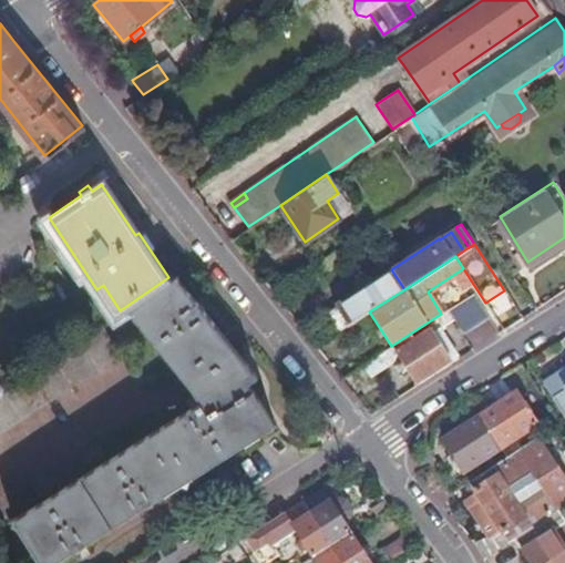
[(471,280),(463,268),(453,275),(461,287),(471,280)]
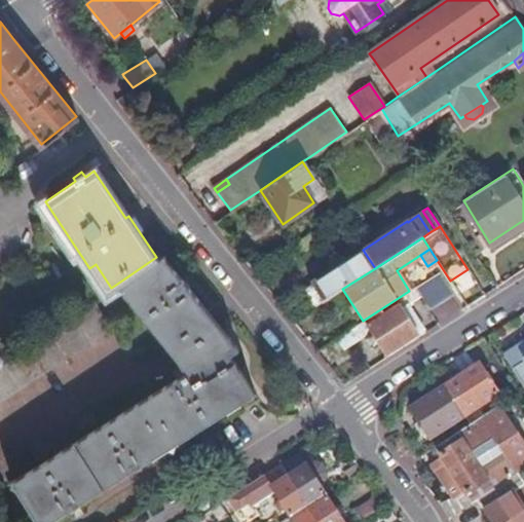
[(342,289),(375,268),(363,250),(310,283),(310,285),(304,288),(315,306),(342,289)]
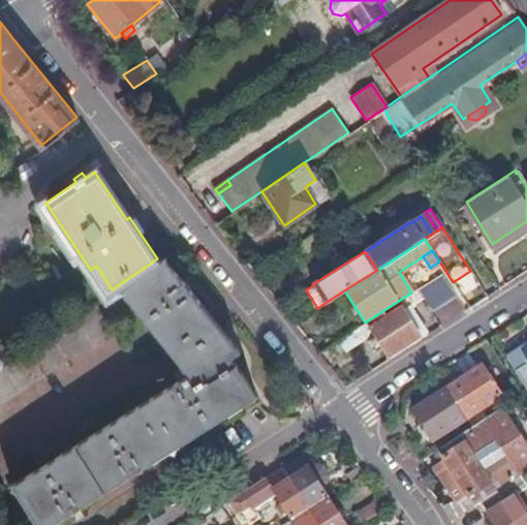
[(239,348),(164,254),(157,258),(118,285),(179,360),(185,370),(96,426),(9,480),(37,524),(44,524),(95,494),(254,394),(230,354),(239,348)]
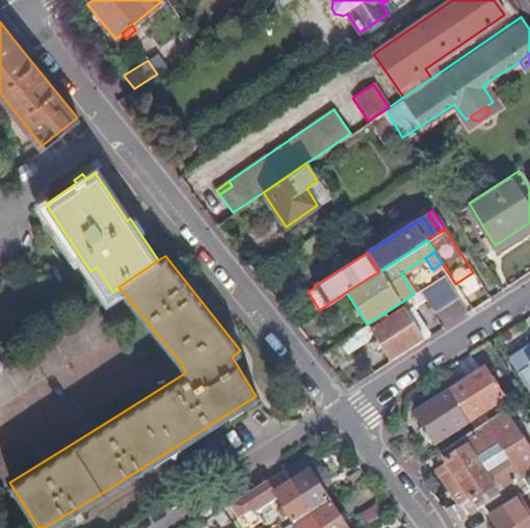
[(112,291),(97,267),(90,271),(106,296),(112,291)]
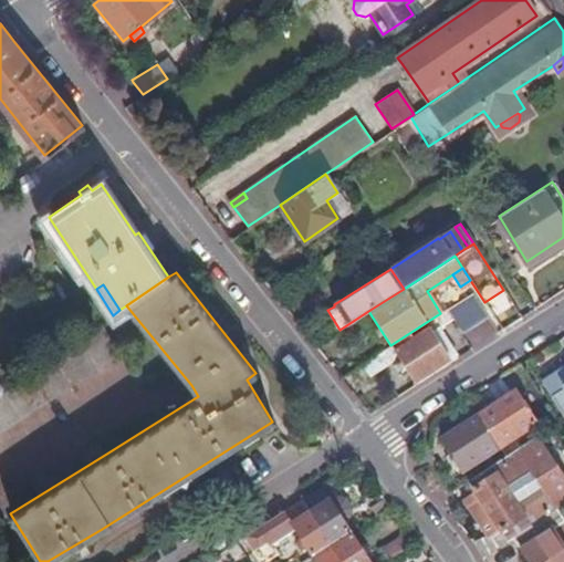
[(448,361),(429,332),(438,326),(451,318),(460,332),(486,315),(472,293),(440,313),(390,345),(362,364),(368,375),(389,362),(394,352),(414,383),(448,361)]
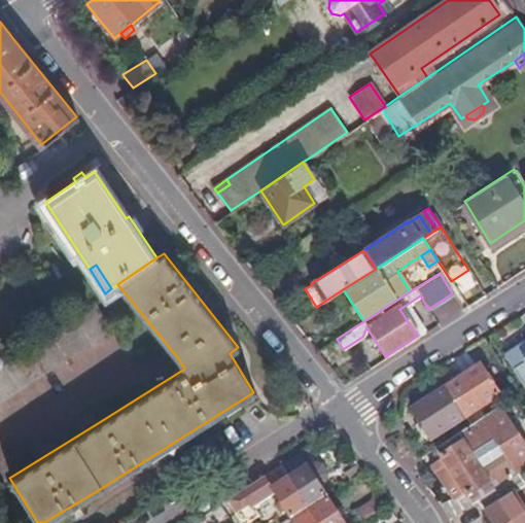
[(481,289),(474,278),(464,284),(471,295),(481,289)]
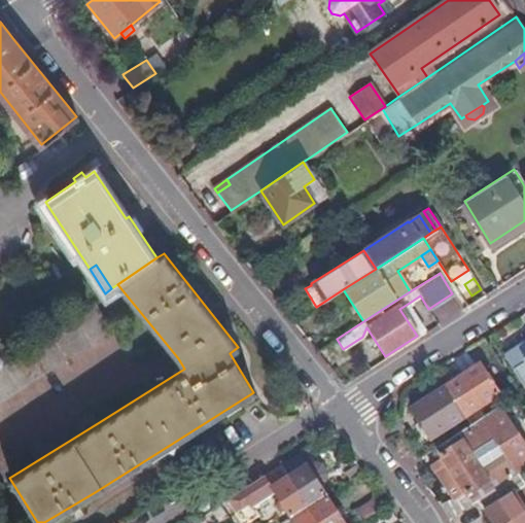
[(0,397),(109,324),(93,301),(0,363),(0,397)]
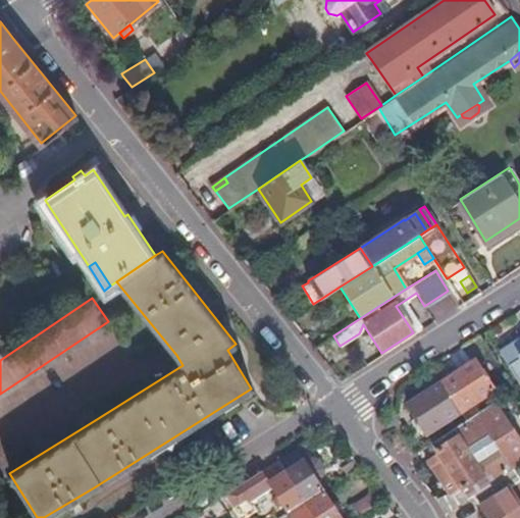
[(420,328),(404,301),(396,306),(413,332),(420,328)]
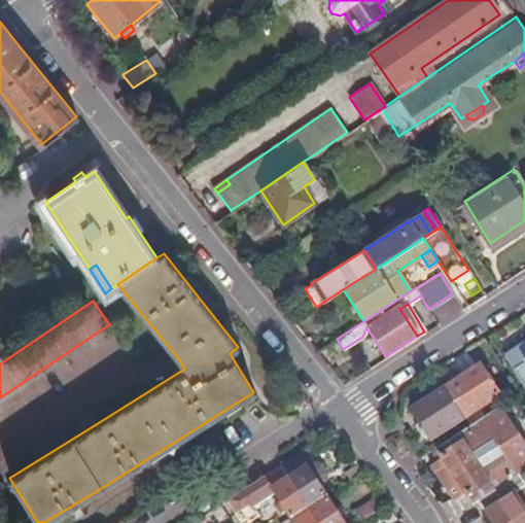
[(524,343),(504,357),(524,388),(524,343)]
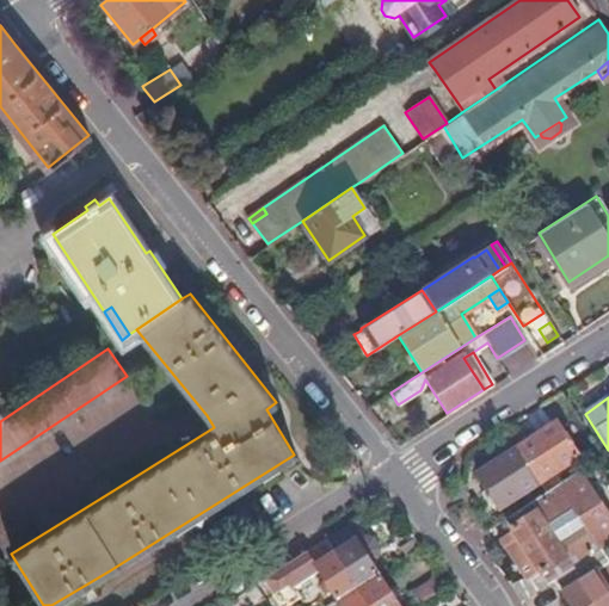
[(554,424),(516,447),(539,482),(542,488),(545,493),(561,482),(555,471),(577,458),(554,424)]
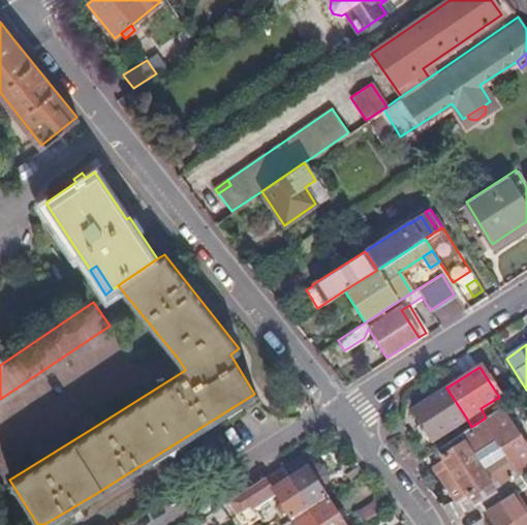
[(466,418),(446,388),(411,409),(431,439),(466,418)]
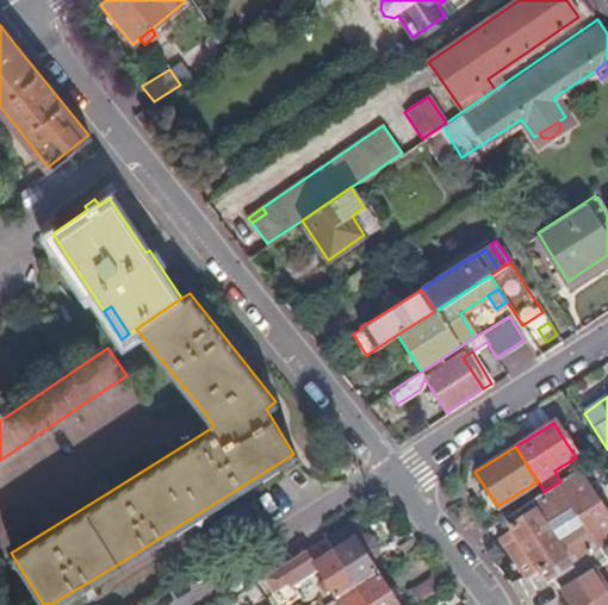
[(544,492),(504,517),(521,544),(509,552),(526,577),(510,584),(520,602),(554,579),(600,548),(607,542),(607,515),(579,469),(560,481),(544,492)]
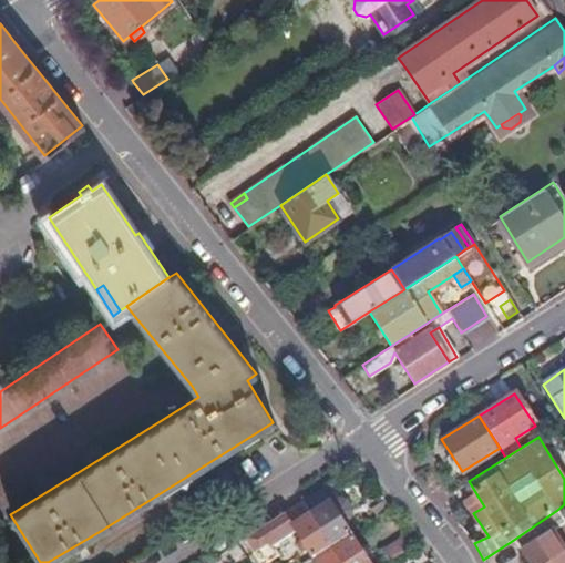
[(349,534),(320,490),(300,502),(330,546),(349,534)]
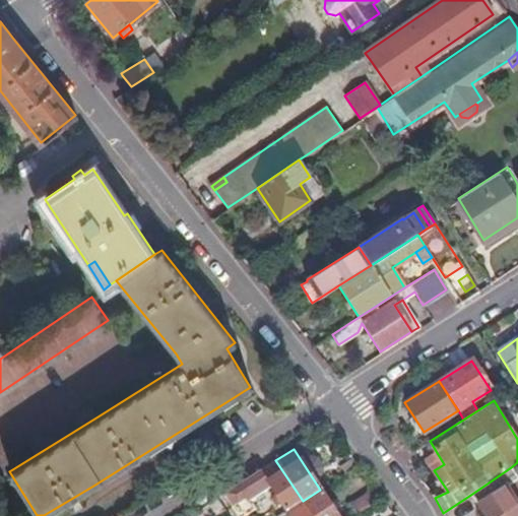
[(303,501),(275,460),(222,495),(236,515),(241,515),(252,509),(245,498),(266,484),(285,512),(303,501)]
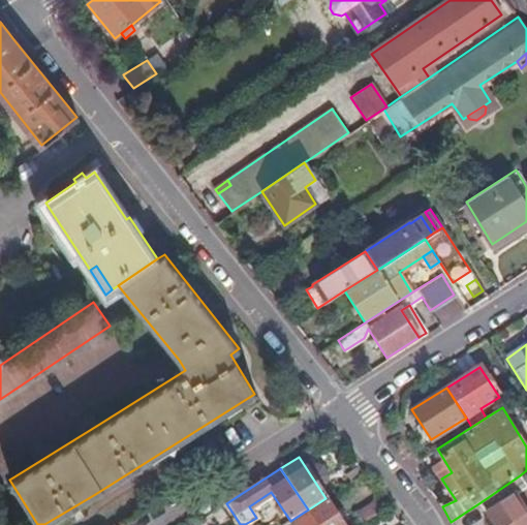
[(526,524),(526,485),(520,475),(481,502),(495,524),(526,524)]
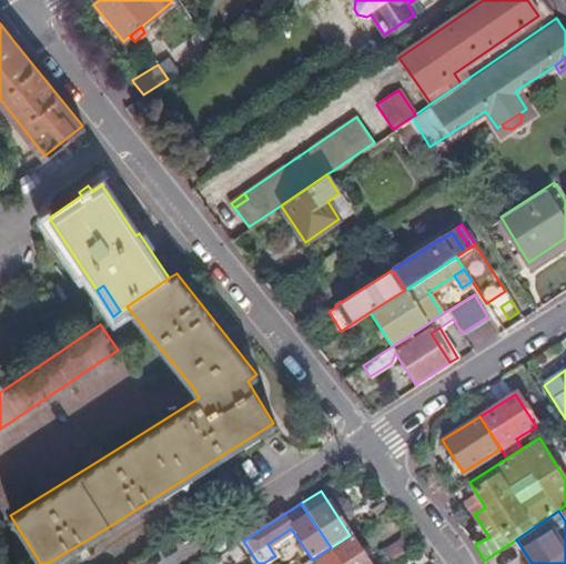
[(369,563),(350,535),(331,547),(341,563),(369,563)]
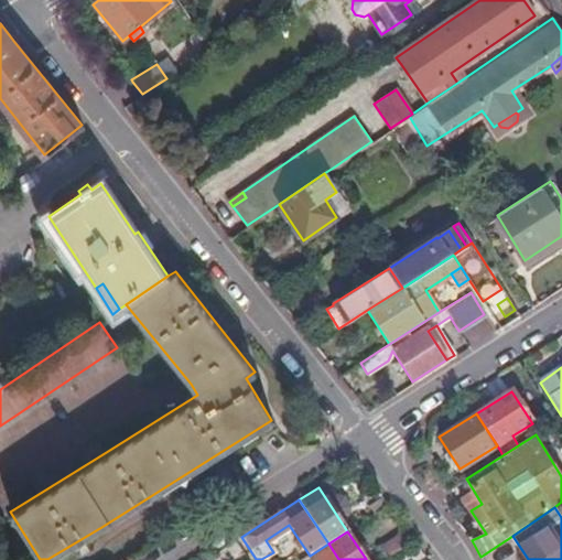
[(379,547),(387,558),(409,544),(401,532),(379,547)]
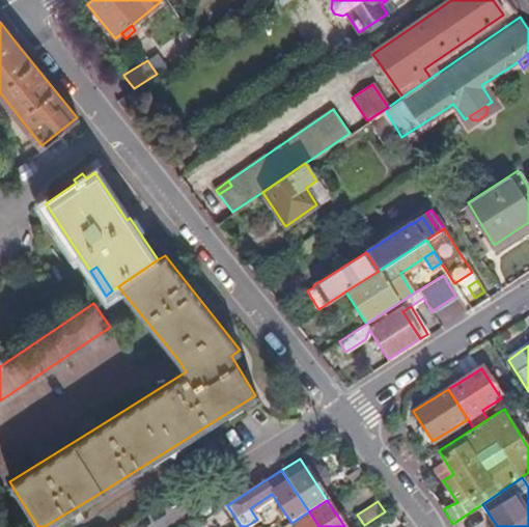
[(318,526),(309,511),(291,523),(295,526),(318,526)]
